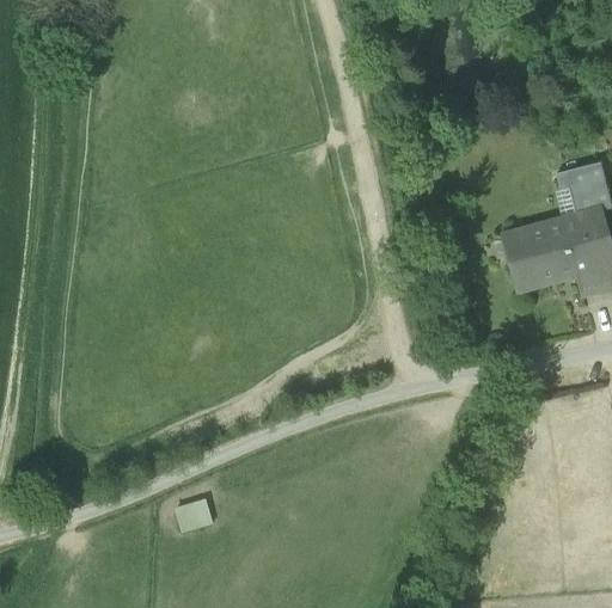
[(509,252),(519,289),(575,274),(570,257),(610,246),(599,208),(610,206),(598,160),(595,161),(573,167),(577,185),(585,212),(561,217),(505,233),(505,235),(514,233),(519,250),(509,252)]
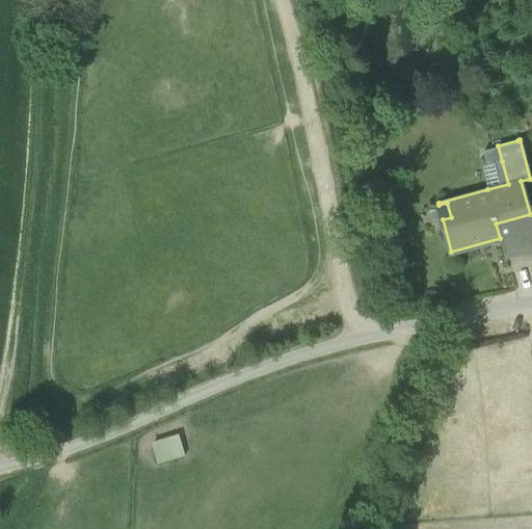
[(502,161),(498,146),(483,150),(486,164),(502,161)]
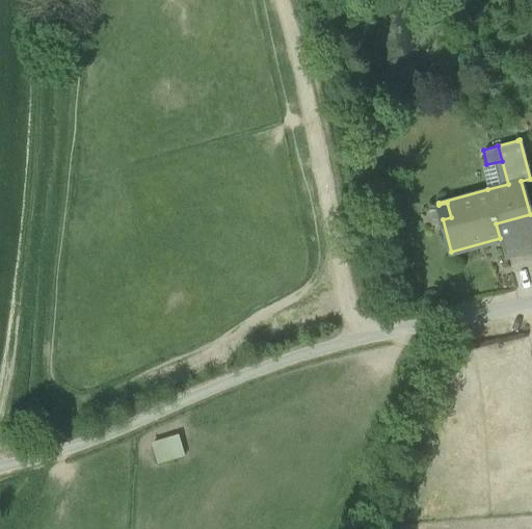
[(487,189),(508,184),(502,161),(486,164),(482,165),(487,189)]
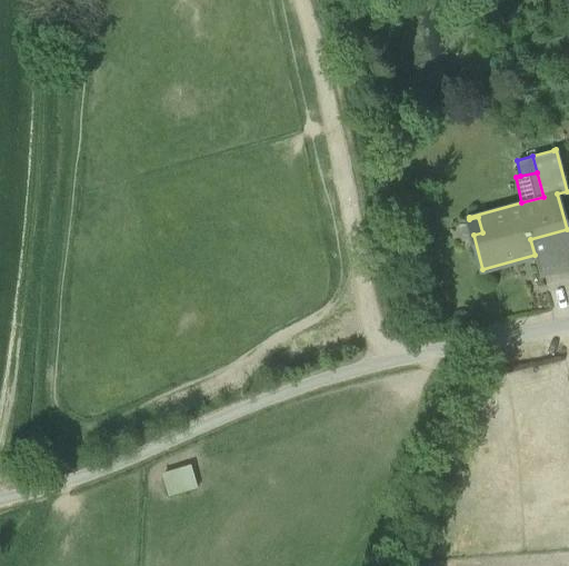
[(478,217),(469,219),(473,235),(482,232),(478,217)]
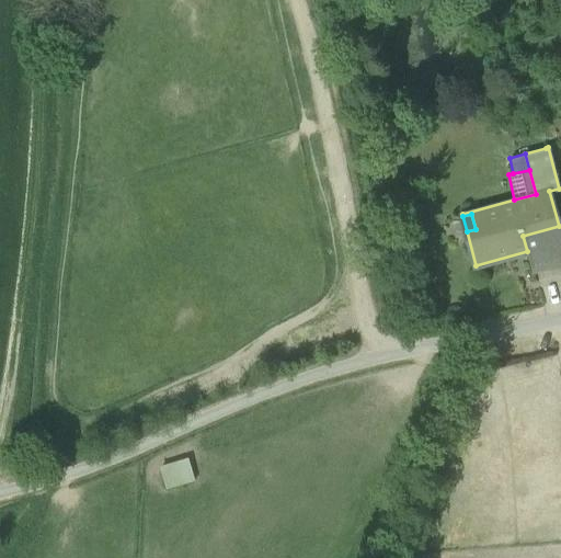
[(527,251),(531,270),(560,261),(560,235),(559,226),(523,236),(527,251)]
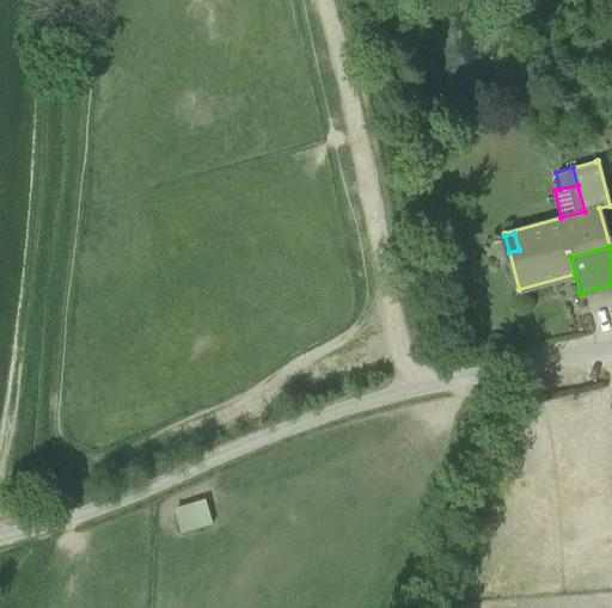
[(206,497),(173,507),(182,533),(213,523),(206,497)]
